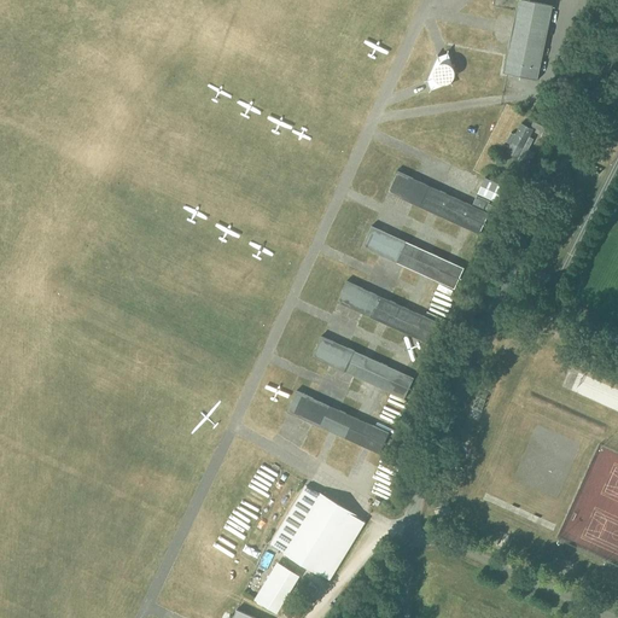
[(507,57),(505,64),(503,73),(507,74),(538,80),(553,6),(525,0),(518,0),(516,12),(514,19),(508,48),(507,57)]
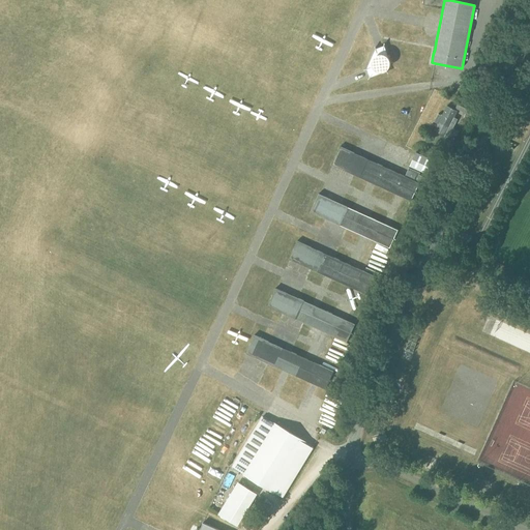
[(376,50),(366,68),(366,69),(369,74),(370,77),(371,78),(386,71),(387,70),(390,63),(390,62),(384,47),(383,46),(380,48),(376,49),(376,50)]
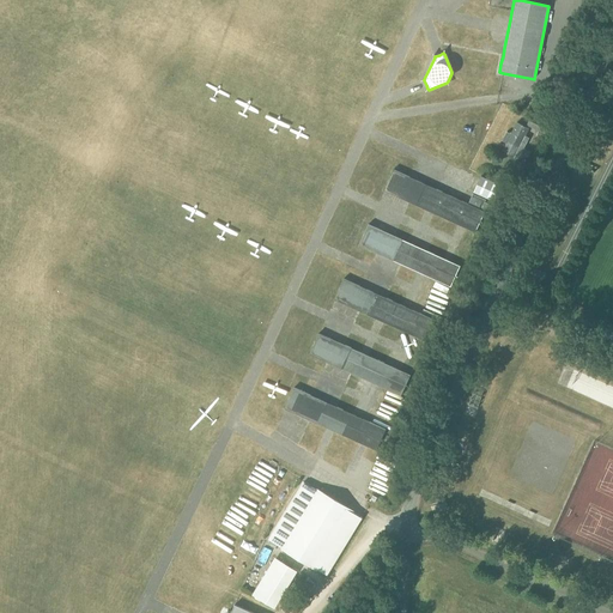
[(552,122),(534,113),(528,125),(546,134),(552,122)]
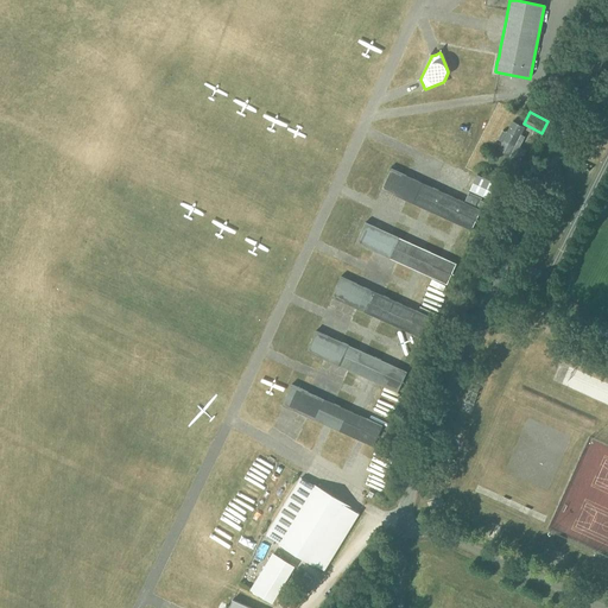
[(502,131),(498,140),(502,143),(499,150),(510,156),(508,158),(520,164),(526,151),(520,147),(525,137),(521,134),(525,127),(513,121),(507,133),(502,131)]
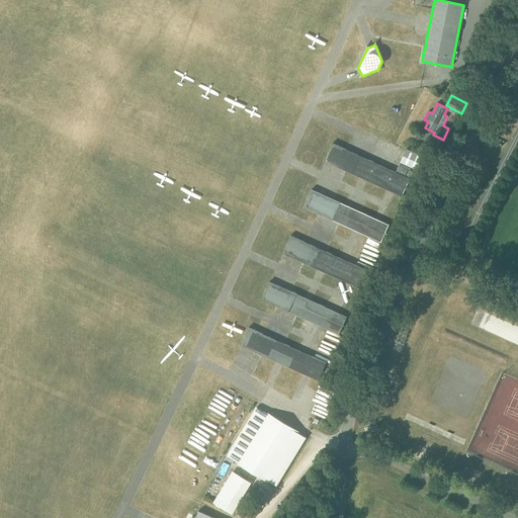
[(410,178),(396,172),(395,171),(349,151),(333,143),(325,161),(328,162),(351,173),(361,177),(370,181),(391,191),(398,194),(402,196),(410,178)]
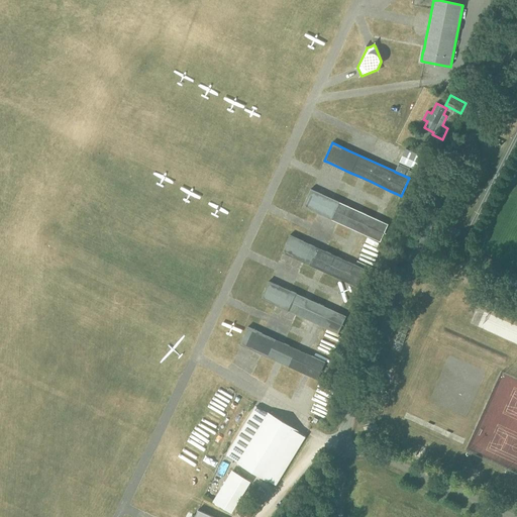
[(400,163),(418,171),(424,157),(406,148),(405,150),(400,163)]
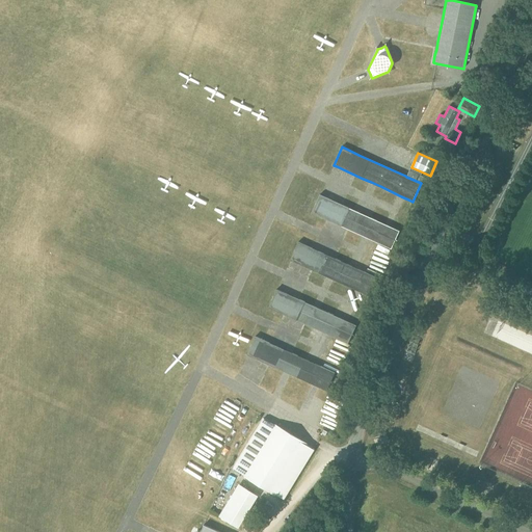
[(410,168),(406,177),(421,183),(427,186),(429,179),(421,175),(422,173),(410,168)]
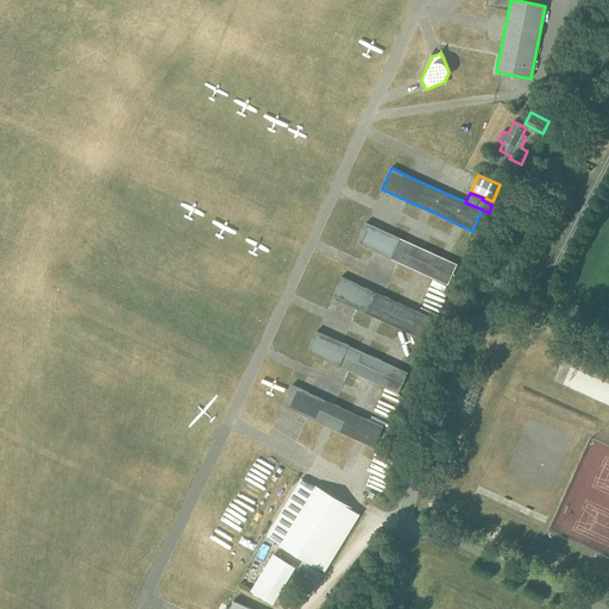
[(376,251),(402,263),(419,271),(437,280),(449,284),(458,264),(452,261),(444,257),(419,245),(408,242),(396,236),(371,224),(366,221),(357,243),(376,251)]
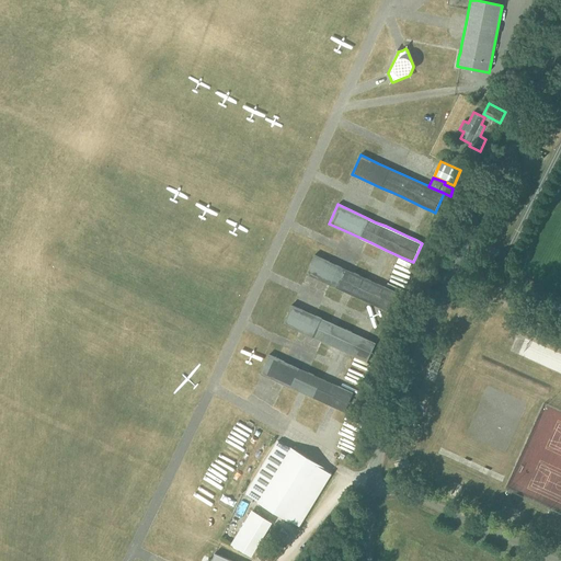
[(310,275),(332,286),(390,312),(399,293),(388,288),(371,281),(356,273),(332,262),(315,254),(306,274),(310,275)]
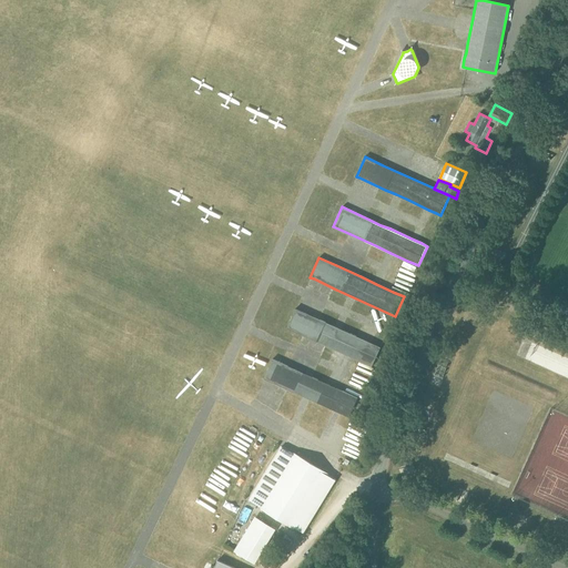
[(295,308),(286,327),(306,336),(328,347),(372,366),(381,347),(323,321),(298,310),(295,308)]
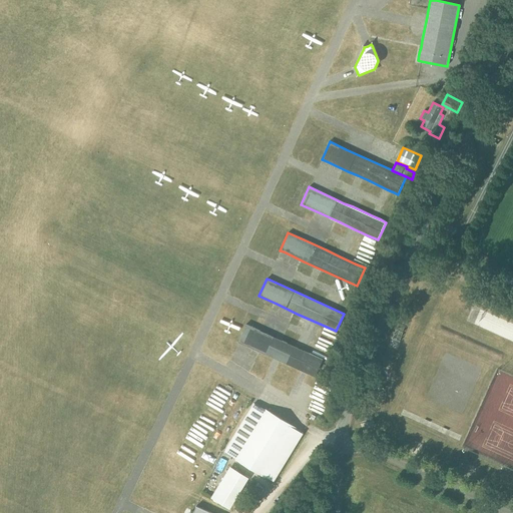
[(238,342),(240,343),(262,353),(304,372),(315,377),(323,359),(295,346),(285,342),(264,332),(246,324),(238,342)]
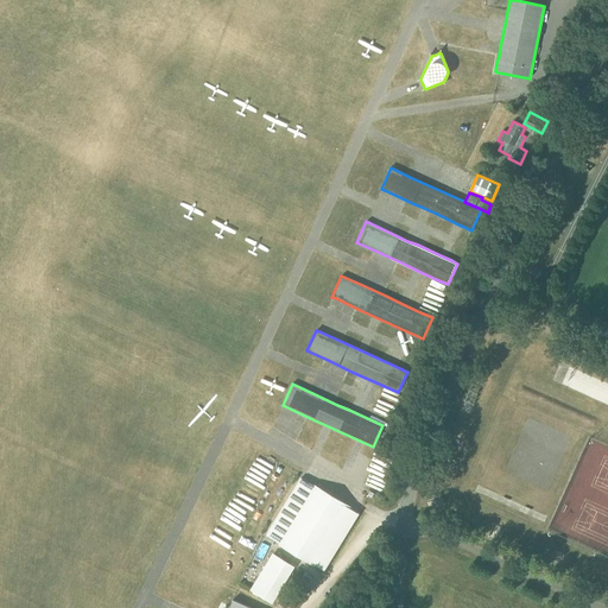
[(315,486),(305,480),(270,537),(279,543),(279,544),(315,565),(316,565),(325,570),(360,513),(350,508),(350,507),(315,486)]
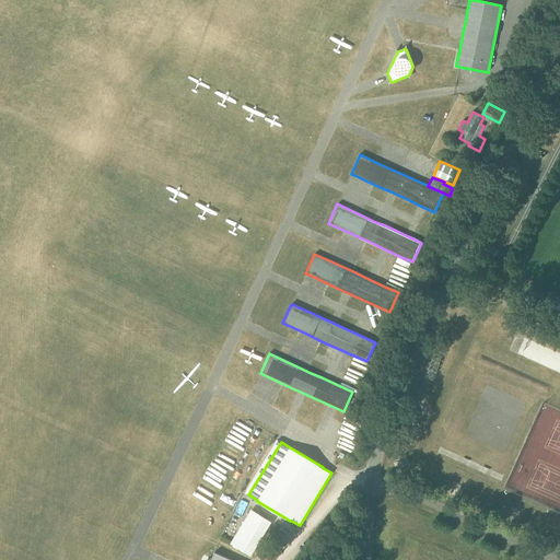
[(252,511),(231,545),(251,557),(271,523),(252,511)]
